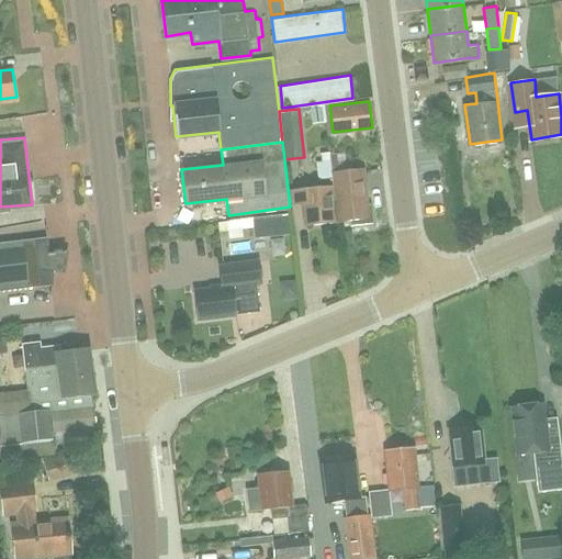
[(338,220),(350,219),(350,224),(373,222),(371,203),(368,203),(363,168),(332,171),(333,185),(334,185),(338,220)]
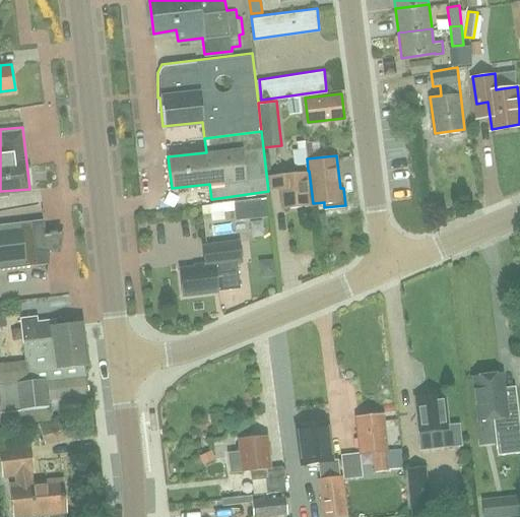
[(309,171),(308,171),(278,174),(281,207),(313,203),(309,171)]
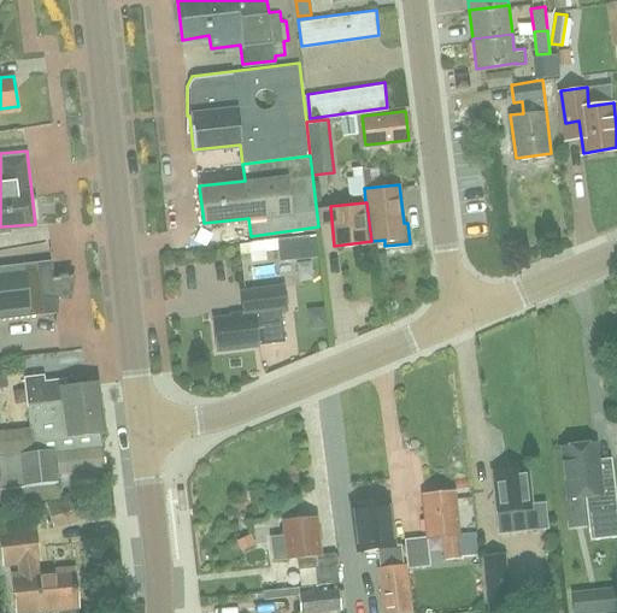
[(316,236),(285,237),(286,261),(317,259),(316,236)]
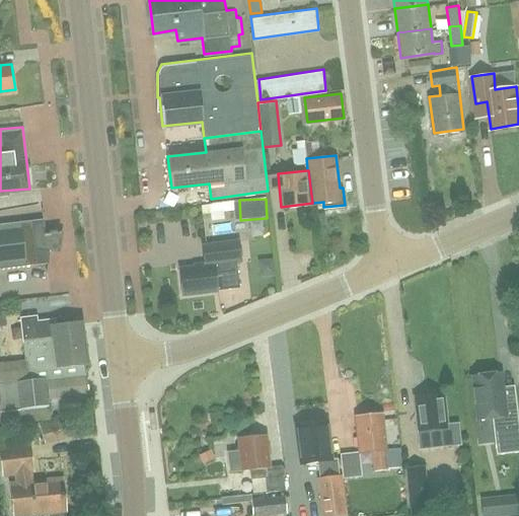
[(210,205),(212,236),(240,234),(238,203),(210,205)]
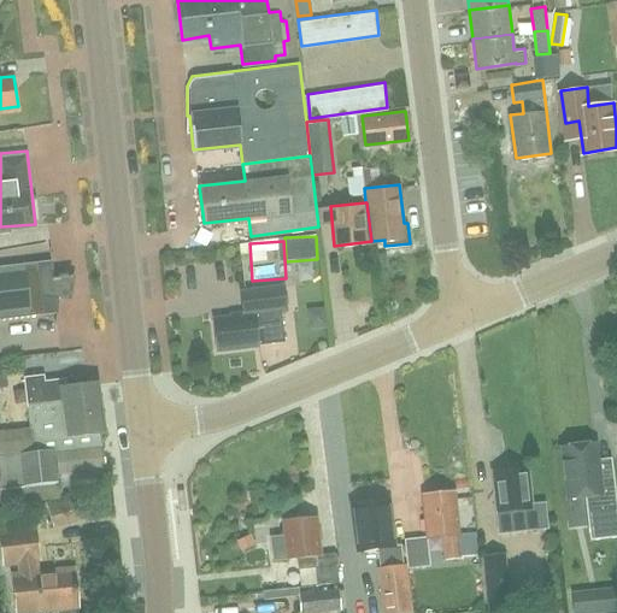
[(53,259),(0,265),(0,318),(58,312),(60,289),(59,277),(54,277),(53,259)]
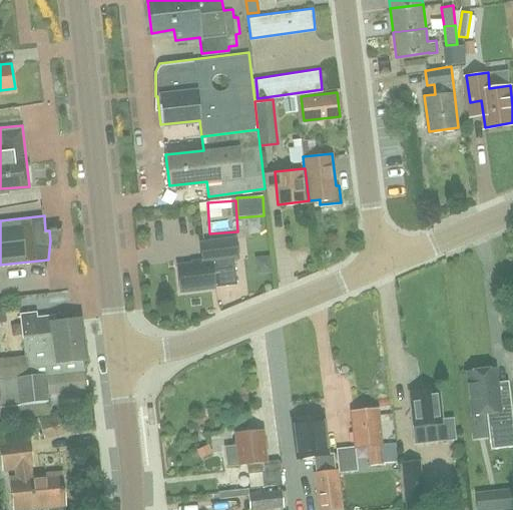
[(236,283),(233,259),(239,258),(236,235),(199,239),(201,260),(192,261),(192,263),(178,265),(181,289),(215,285),(215,286),(236,283)]
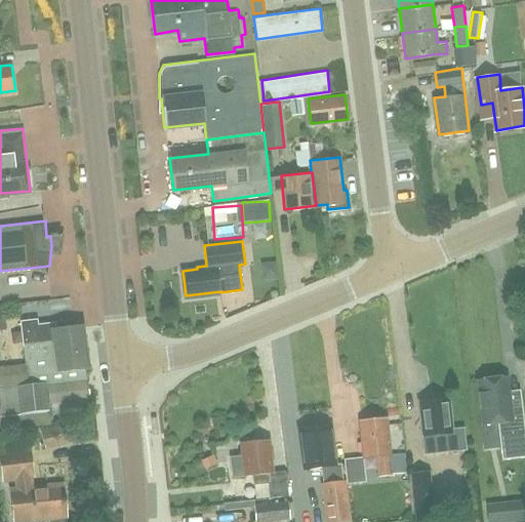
[(50,422),(49,413),(63,412),(61,400),(49,401),(47,387),(87,380),(85,367),(89,366),(84,324),(53,329),(52,322),(38,324),(37,319),(21,320),(27,363),(0,366),(0,427),(1,428),(0,427),(0,437),(3,436),(23,432),(23,427),(50,423),(50,422)]
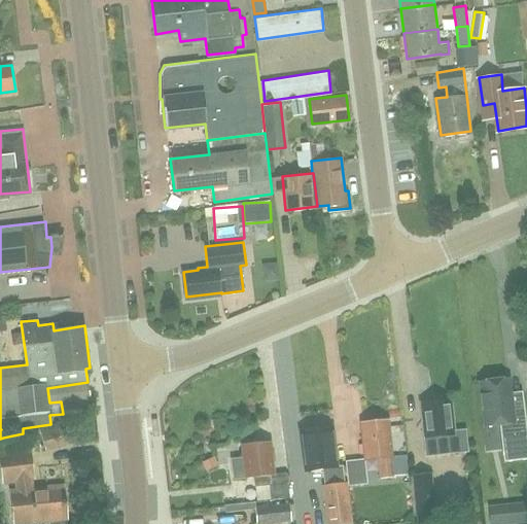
[(507,378),(480,381),(485,424),(499,422),(503,460),(526,457),(526,443),(523,409),(511,410),(507,378)]
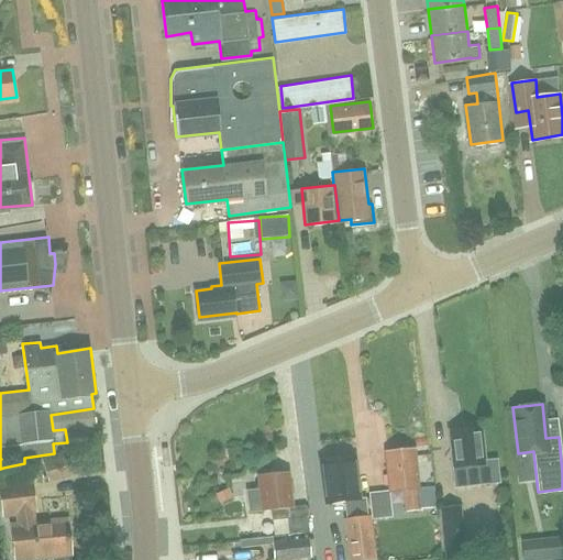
[(475,421),(464,423),(462,426),(462,427),(449,429),(452,464),(468,463),(472,496),(487,495),(479,426),(477,426),(477,424),(475,421)]
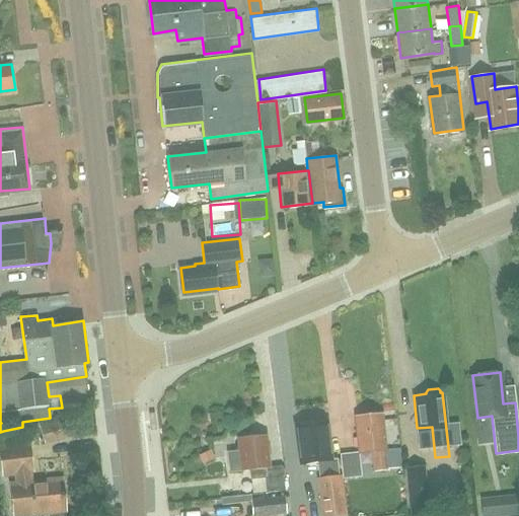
[(387,468),(399,466),(397,447),(385,448),(382,413),(354,415),(358,451),(371,450),(373,469),(387,468)]
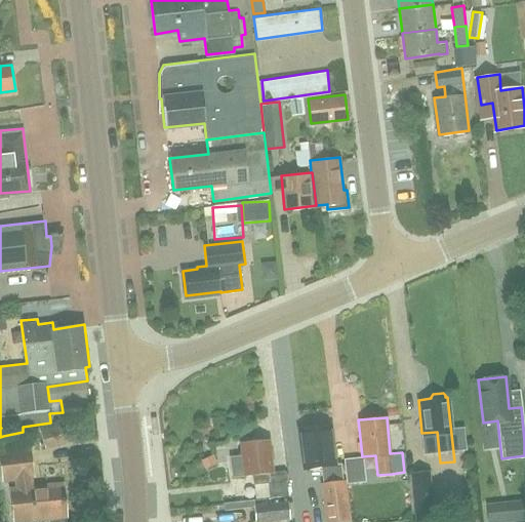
[(38,428),(43,443),(71,434),(66,418),(38,428)]
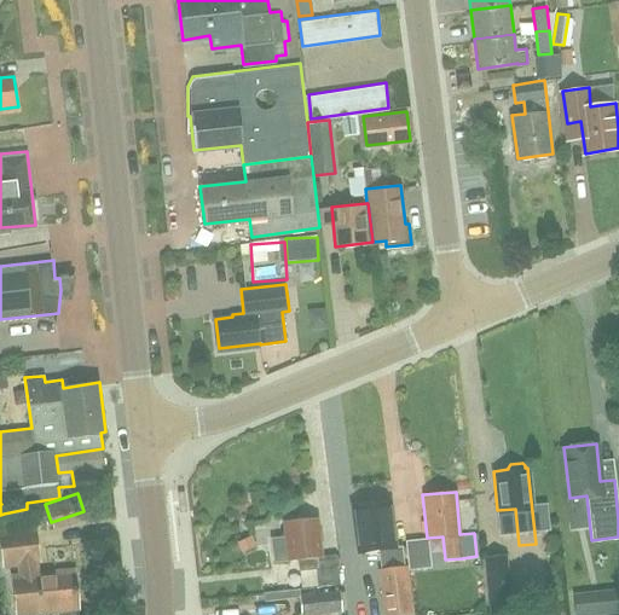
[(359,550),(393,546),(387,498),(353,502),(359,550)]
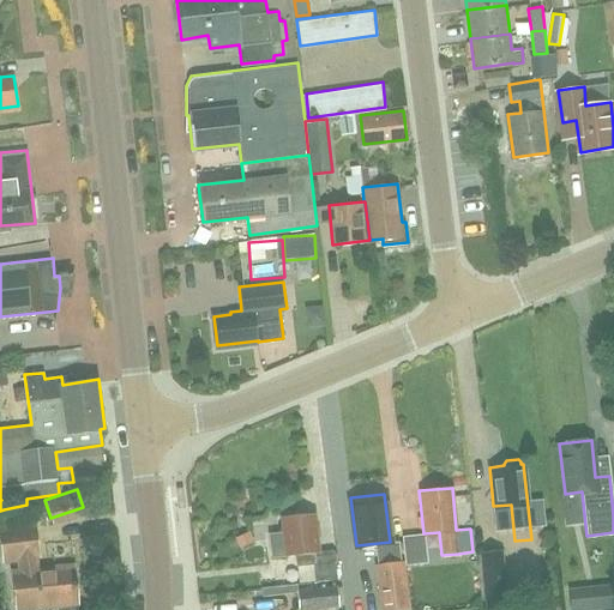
[(315,578),(336,577),(333,548),(319,549),(315,511),(281,515),(282,524),(269,525),(271,551),(284,550),(284,551),(295,551),(296,561),(313,560),(315,578)]
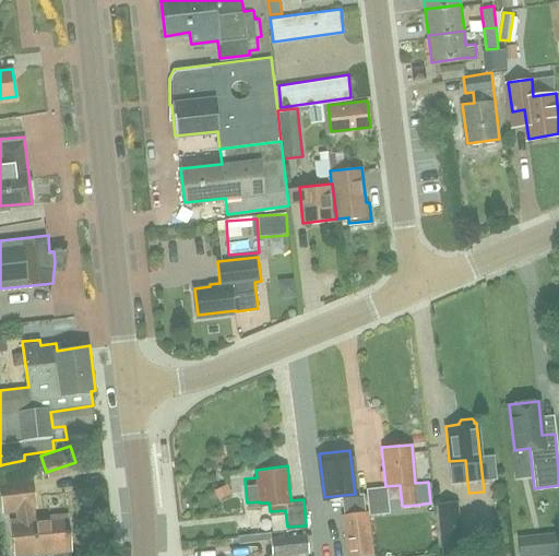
[(0,474),(0,481),(2,481),(4,507),(19,506),(20,517),(12,518),(16,553),(34,551),(34,555),(72,555),(68,515),(52,516),(52,513),(33,516),(32,503),(35,501),(32,477),(33,477),(32,466),(0,470),(0,474)]
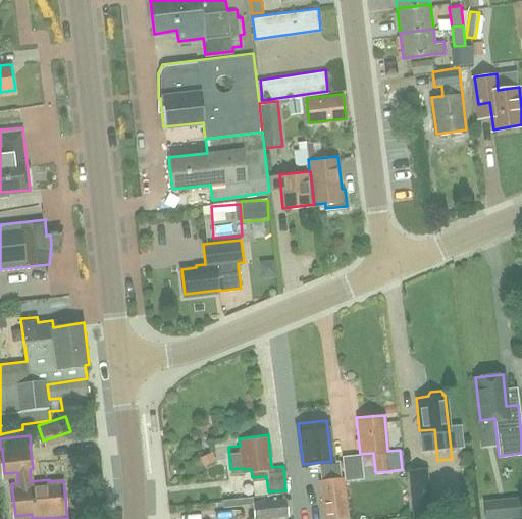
[(424,467),(409,469),(414,504),(415,518),(430,518),(429,502),(424,467)]
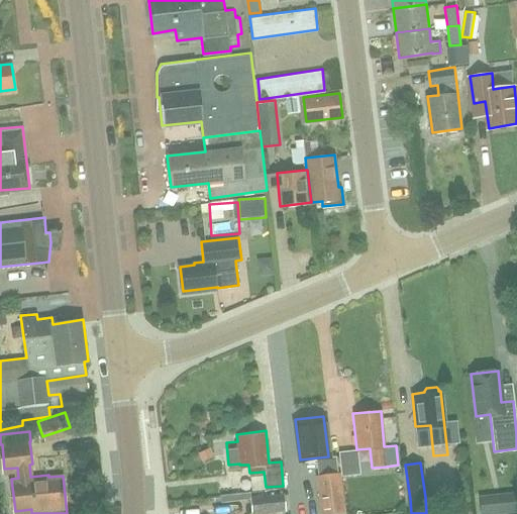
[(320,513),(340,513),(346,513),(341,472),(315,475),(320,513)]
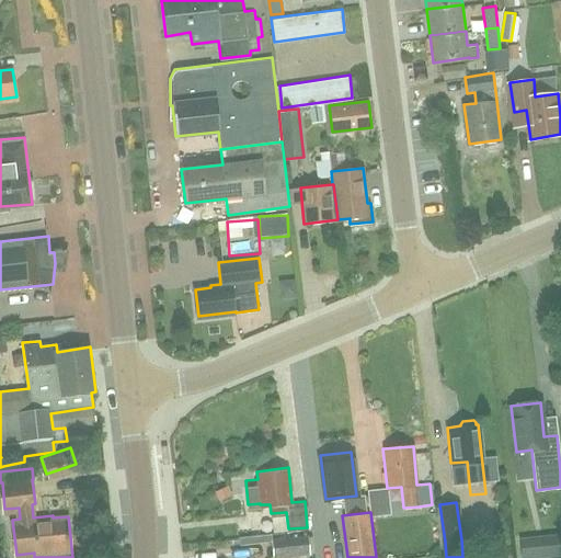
[(274,557),(310,554),(308,534),(272,538),(274,557)]
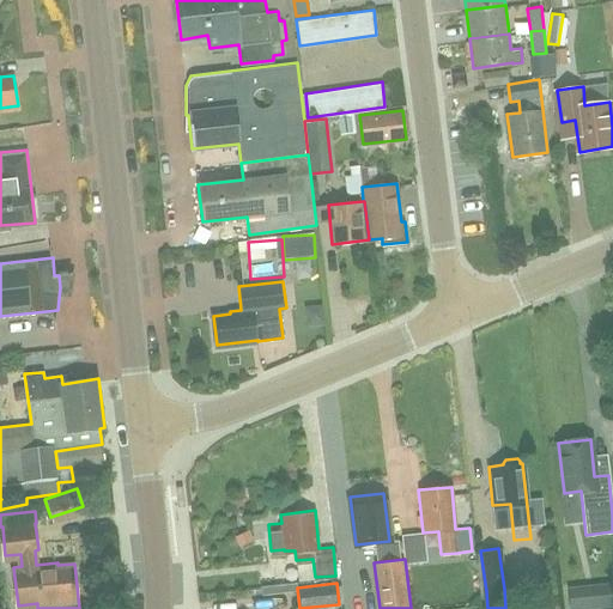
[(587,608),(602,608),(600,584),(566,588),(568,608),(587,608)]
